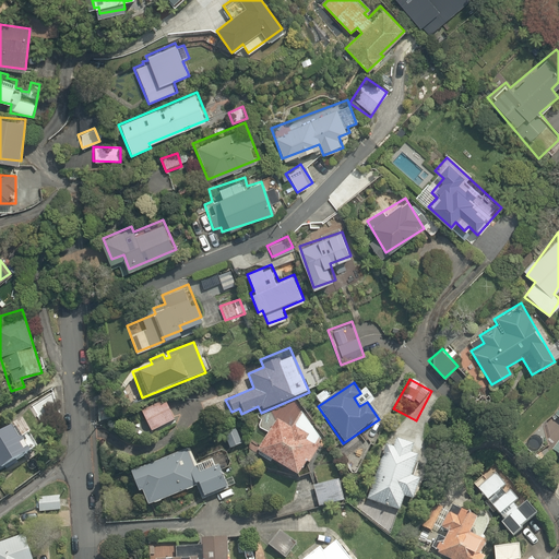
[(166,397),(140,409),(150,432),(177,420),(166,397)]
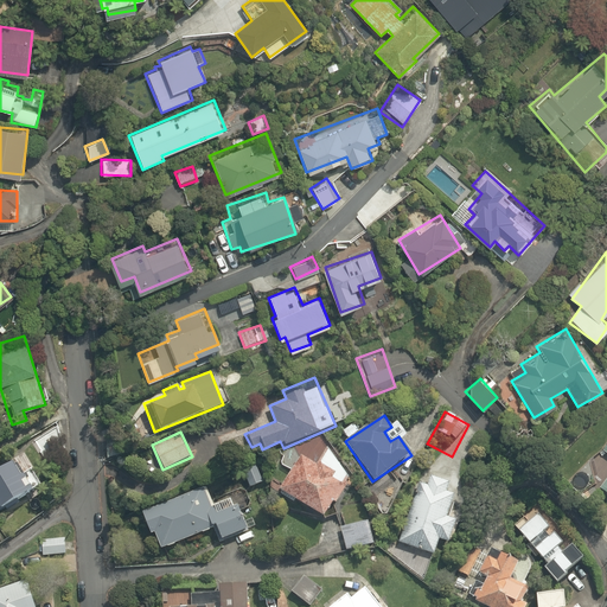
[(606,480),(600,489),(606,494),(606,436),(599,447),(604,452),(590,466),(606,480)]
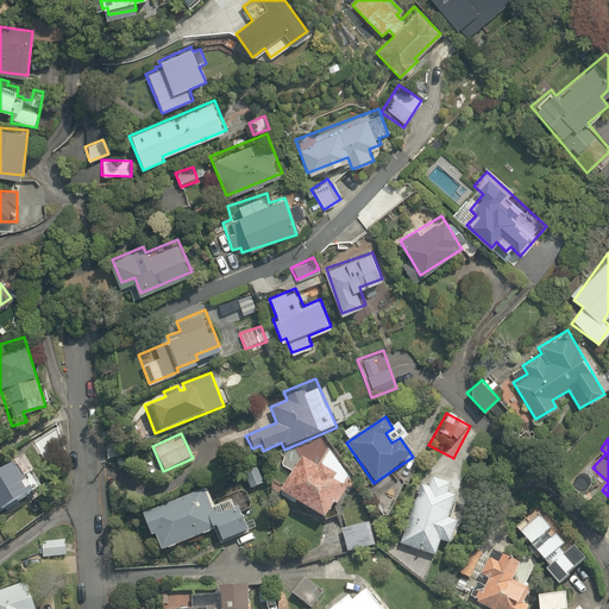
[(22,452),(0,465),(0,513),(43,488),(22,452)]
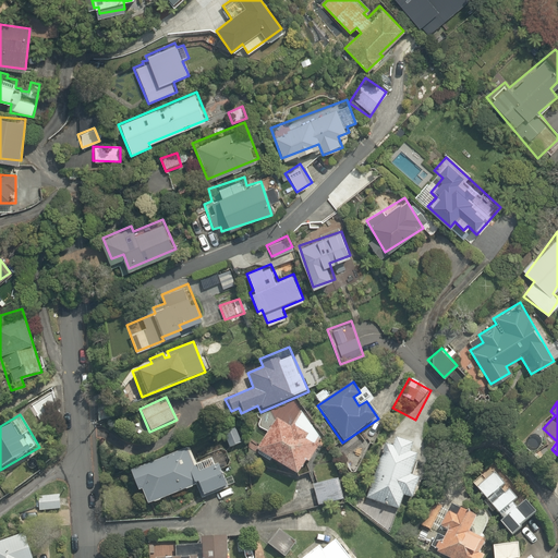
[(304,458),(308,460),(319,439),(271,415),(255,449),(299,471),(304,458)]
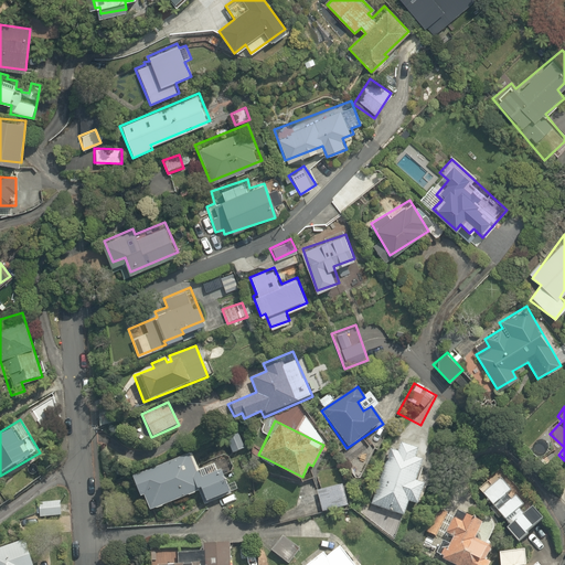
[(408,502),(417,505),(432,464),(416,458),(418,450),(400,444),(396,451),(388,449),(370,504),(404,515),(408,502)]
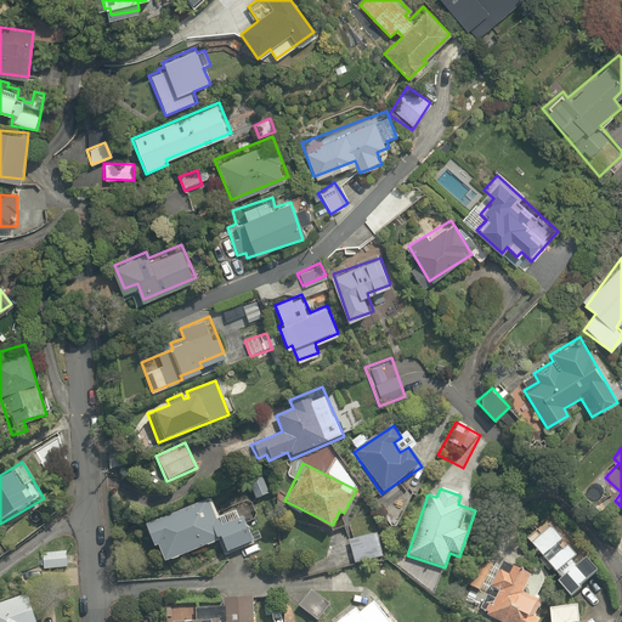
[(216,524),(207,498),(141,524),(151,549),(157,547),(164,565),(215,544),(220,559),(253,546),(241,515),(216,524)]
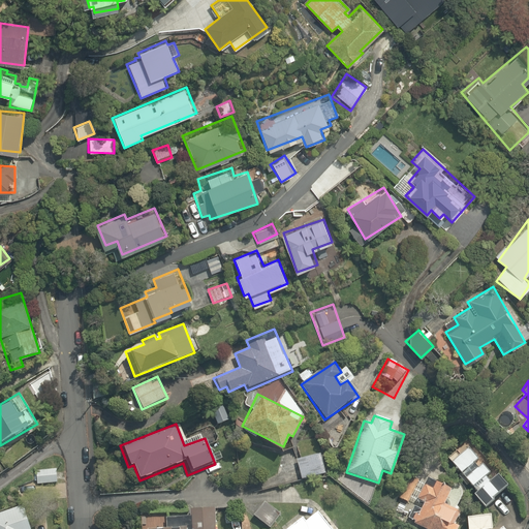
[(483,507),(486,504),(506,486),(465,439),(444,458),(474,492),(471,495),(483,507)]
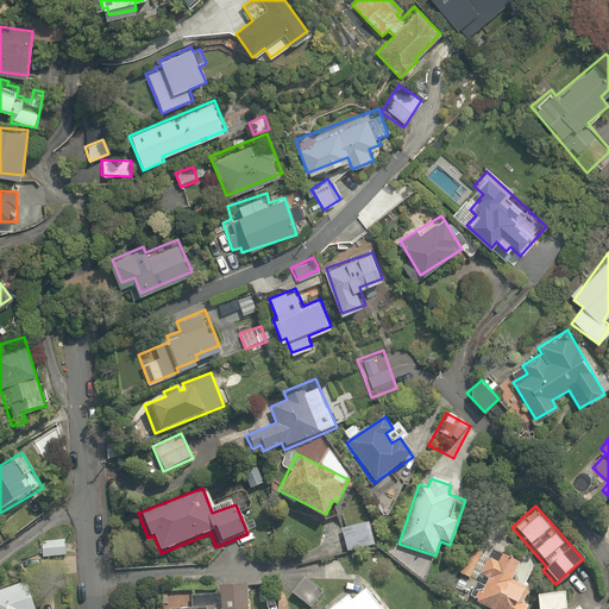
[(376,544),(368,520),(339,531),(349,554),(376,544)]
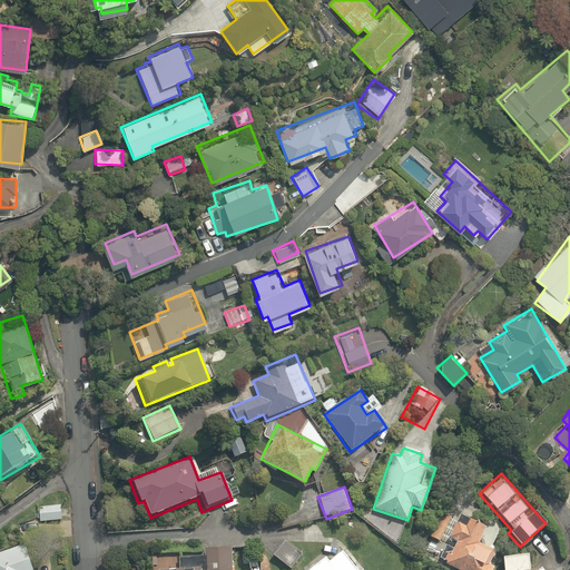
[(490,562),(498,548),(481,539),(491,520),(452,499),(428,547),(433,550),(431,552),(438,556),(435,561),(453,569),(492,569),(494,566),(490,562)]
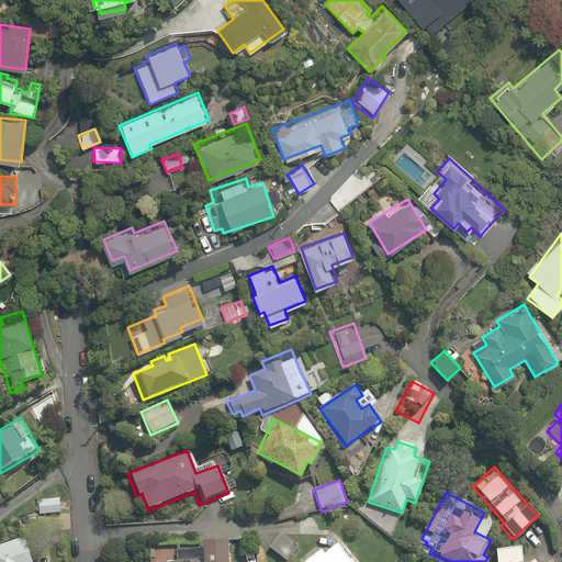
[(59,496),(34,498),(36,516),(62,513),(59,496)]
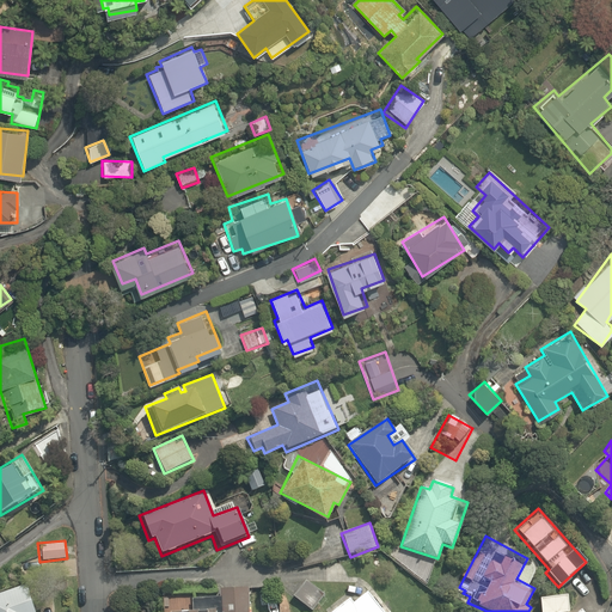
[(325,594),(305,579),(293,597),(313,611),(325,594)]
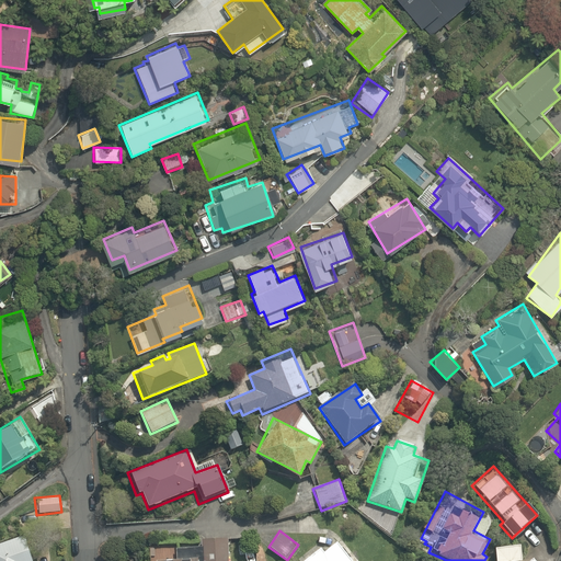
[(0,560),(32,560),(24,535),(0,541),(0,560)]
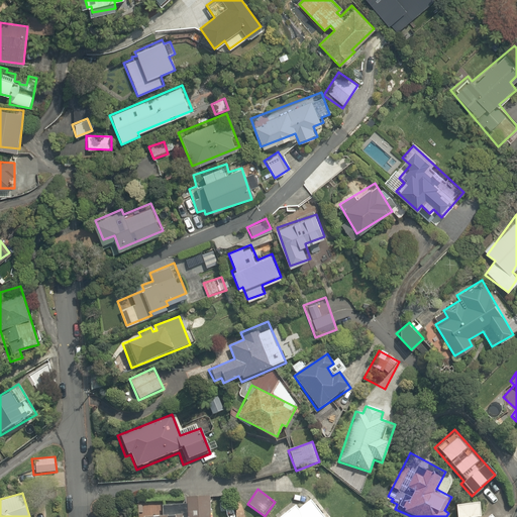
[(207,516),(208,493),(186,493),(185,505),(161,505),(161,515),(142,515),(141,516),(207,516)]
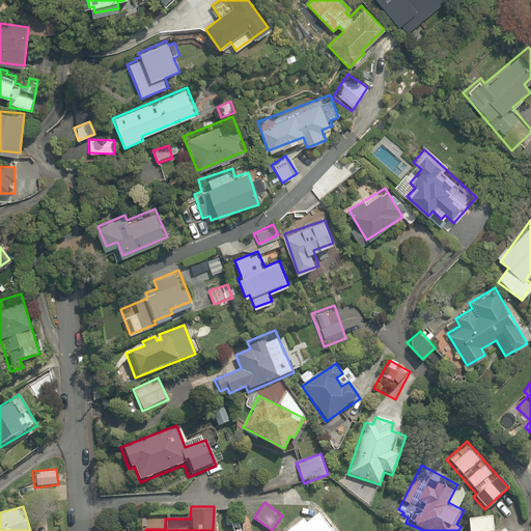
[(332,530),(318,513),(304,524),(302,521),(287,530),(332,530)]
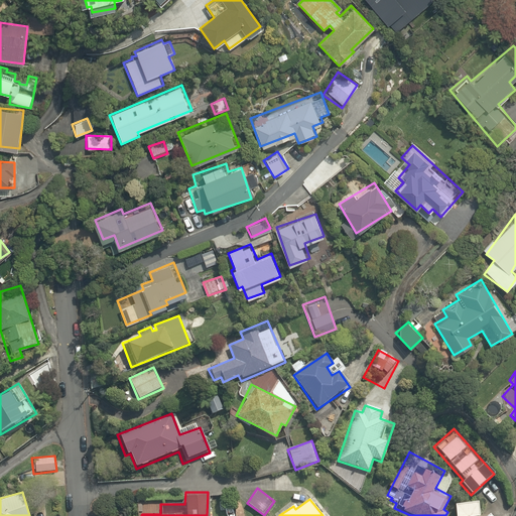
[(479,515),(478,502),(454,504),(455,515),(479,515)]
